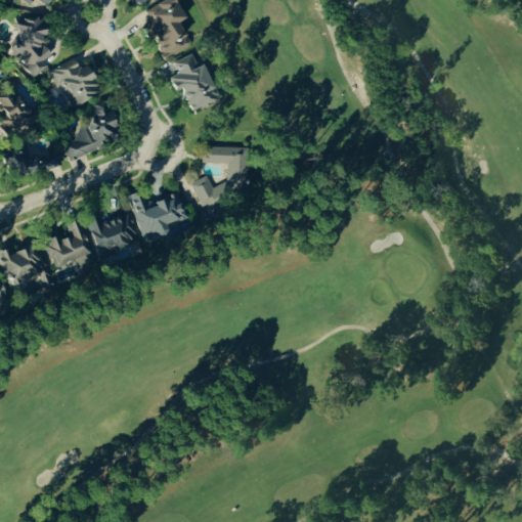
[(163,0),(145,10),(154,24),(143,30),(149,40),(154,37),(167,59),(192,44),(179,22),(186,17),(175,0),(163,0)]
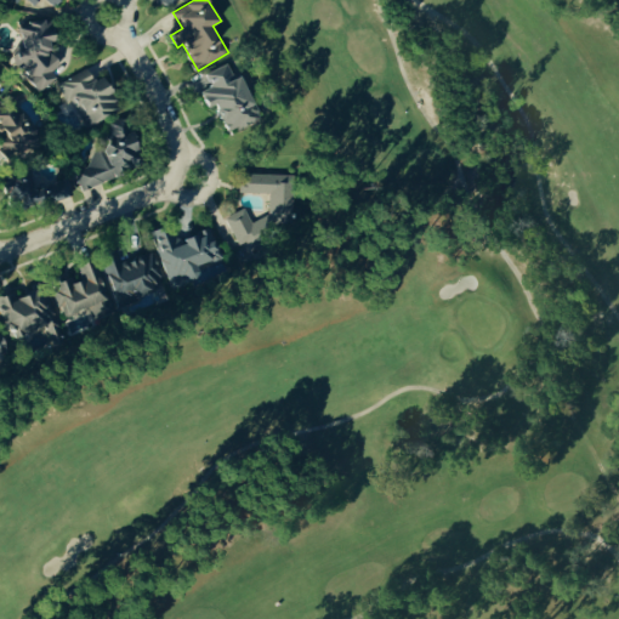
[(66,71),(49,46),(61,37),(44,12),(18,30),(24,39),(7,50),(35,91),(66,71)]
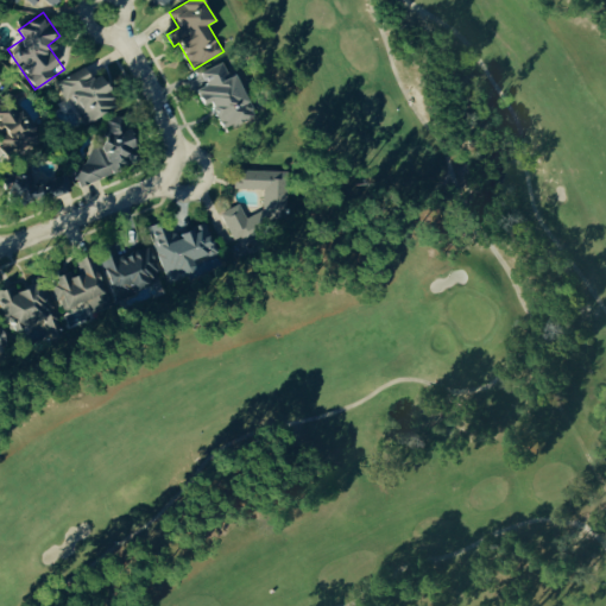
[(201,71),(207,84),(196,89),(203,106),(210,103),(221,130),(253,117),(229,60),(201,71)]
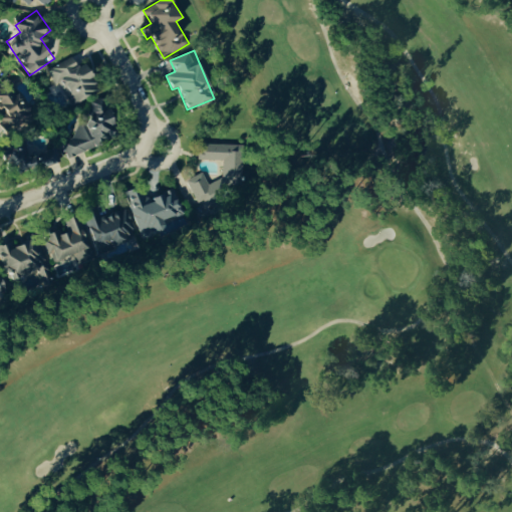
[(47,69),(55,85),(60,82),(71,106),(99,92),(85,63),(77,67),(72,57),(47,69)]
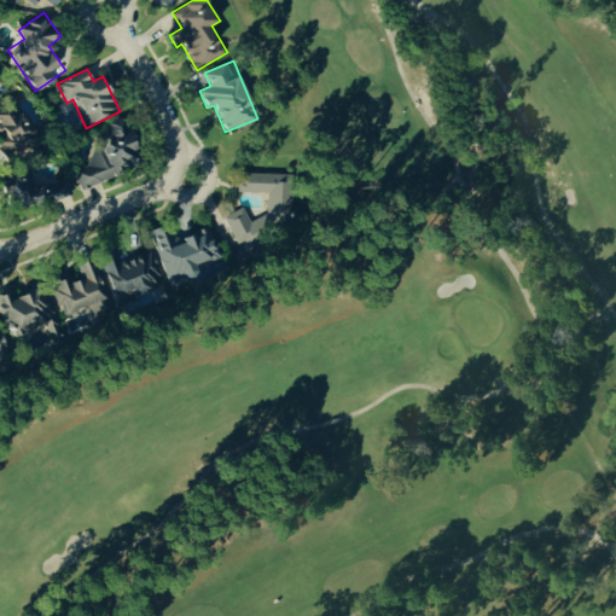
[(38,146),(22,97),(0,103),(0,132),(6,135),(4,140),(10,161),(22,156),(24,163),(19,172),(6,166),(0,179),(0,193),(1,198),(22,208),(143,168),(126,116),(112,121),(108,131),(104,132),(93,157),(58,168),(44,162),(29,167),(28,166),(23,152),(38,146)]
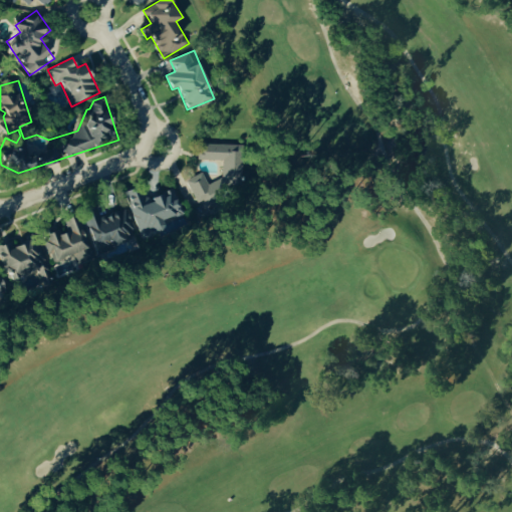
[(242,144),(202,144),(202,160),(224,160),(223,177),(209,184),(204,172),(187,180),(197,202),(207,202),(233,190),(234,190),(243,186),(243,162),(242,159),(242,144)]
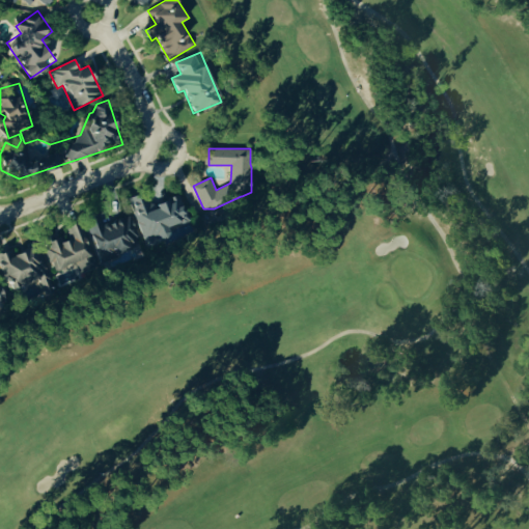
[(146,243),(192,226),(179,194),(151,204),(148,197),(132,203),(146,243)]
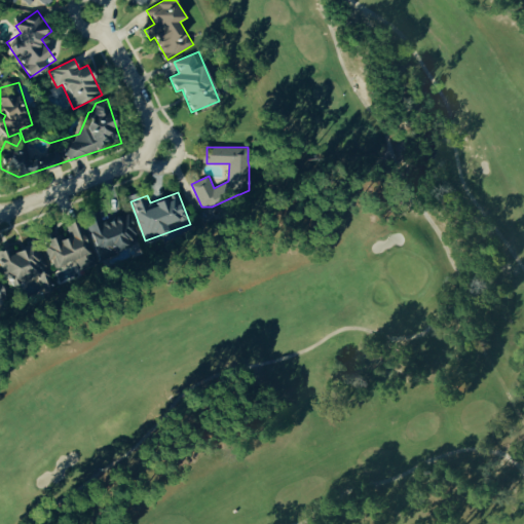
[(99,257),(139,246),(129,214),(102,221),(99,212),(86,215),(99,257)]
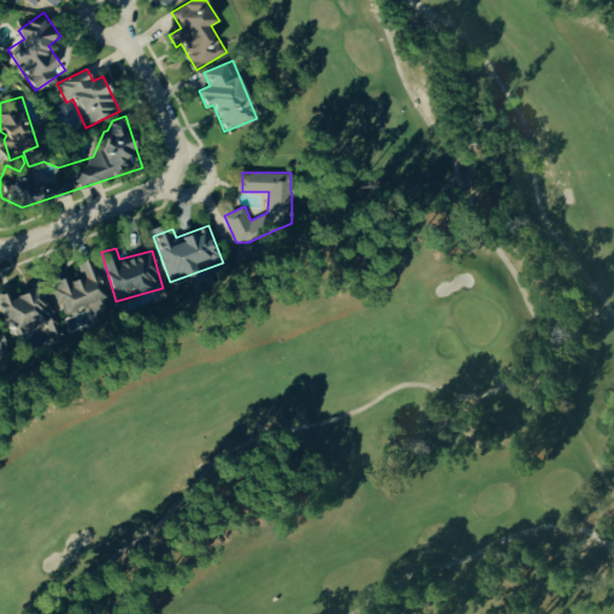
[(62,314),(89,307),(92,316),(117,308),(104,263),(84,269),(87,275),(72,279),(69,269),(49,275),(62,314)]
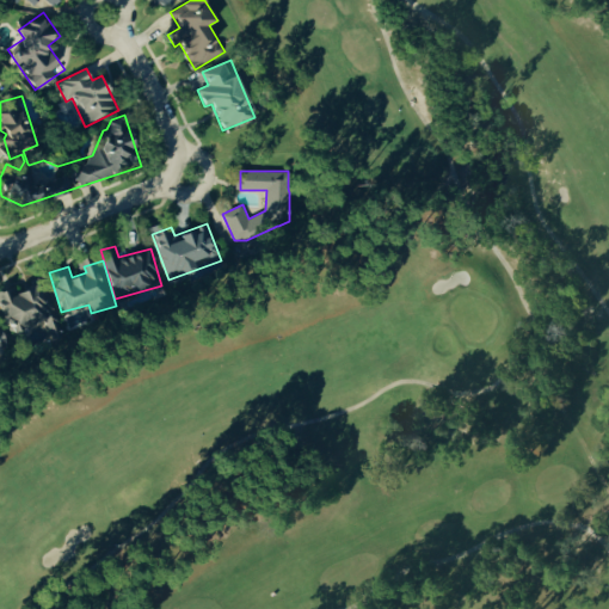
[(0,290),(0,301),(10,332),(47,320),(36,285),(16,291),(13,287),(0,290)]
